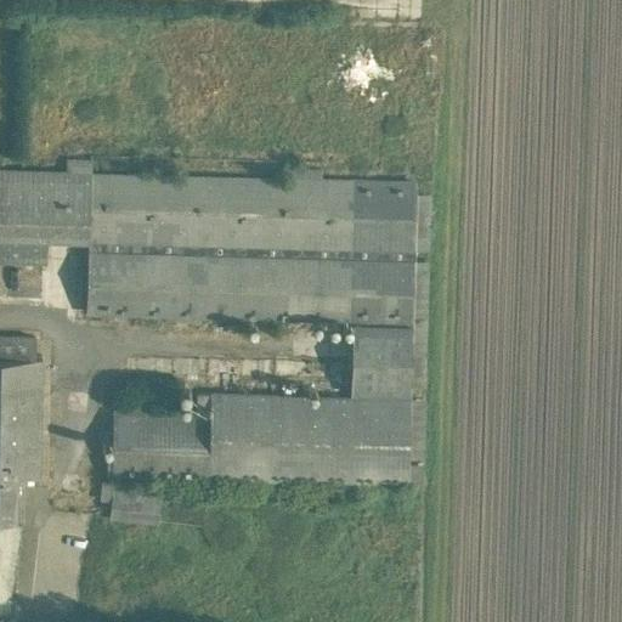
[(0,169),(0,261),(46,263),(47,239),(89,241),(85,312),(351,321),(349,394),(210,389),(210,393),(198,393),(198,408),(112,405),(108,474),(407,484),(408,444),(411,396),(410,384),(417,191),(417,180),(322,177),(322,167),(288,167),(288,176),(91,171),(92,158),(66,157),(64,171),(0,169)]
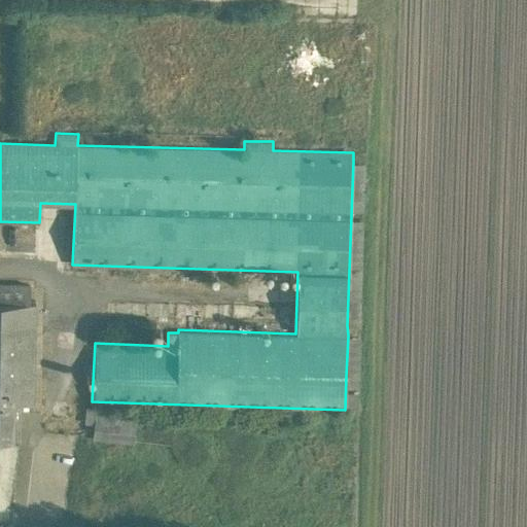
[(0,283),(0,372),(14,373),(14,376),(34,376),(36,304),(30,303),(30,284),(0,283)]
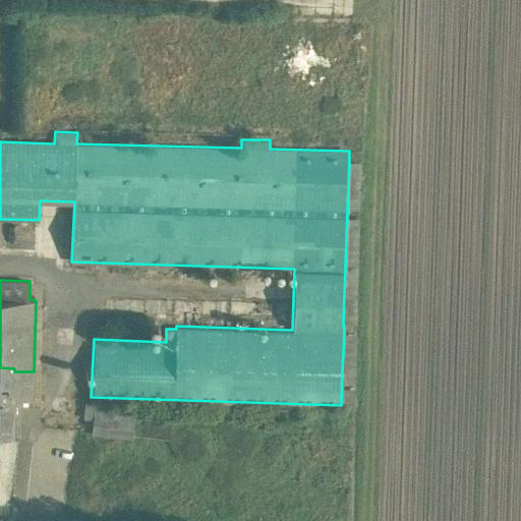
[(14,368),(0,367),(0,433),(14,433),(14,397),(33,398),(34,371),(14,371),(14,368)]
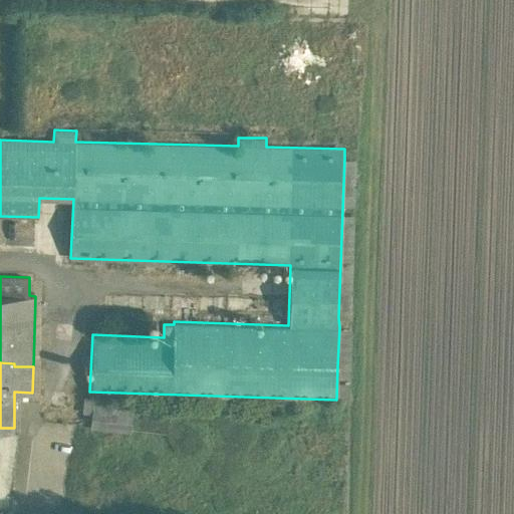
[(349,400),(349,399),(349,392),(350,367),(337,366),(336,400),(349,400)]
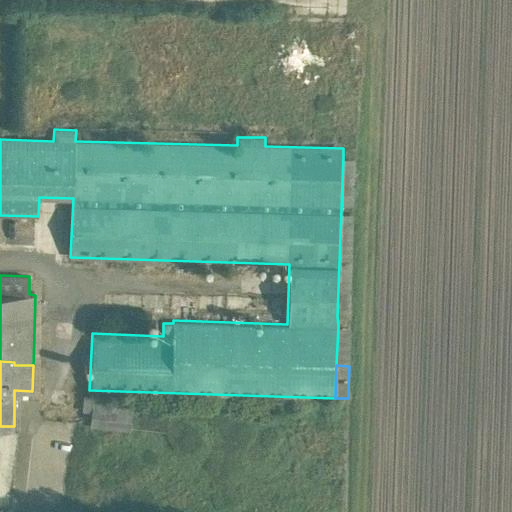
[(83,410),(92,411),(90,425),(129,430),(132,400),(93,396),(93,394),(84,394),(83,410)]
